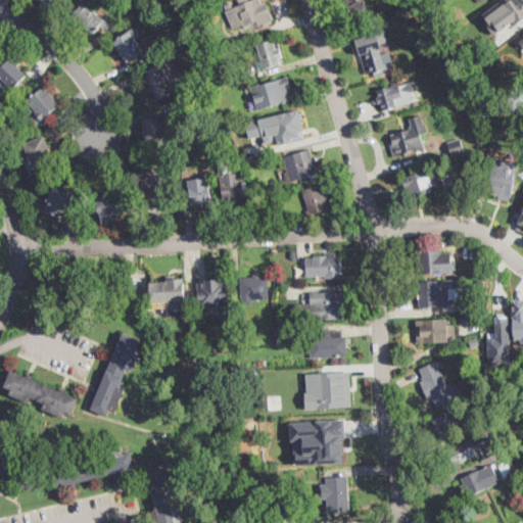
[(246,0),(226,8),(233,29),(243,24),(245,28),(252,24),(253,27),(274,18),(267,1),(263,2),(262,0),(246,0)]
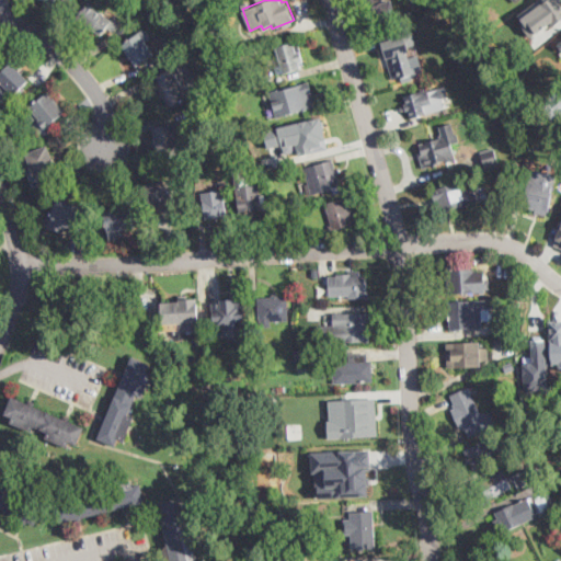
[(374,0),(380,0),(384,10),(391,7),(396,20),(374,26),(367,2),(374,0)]
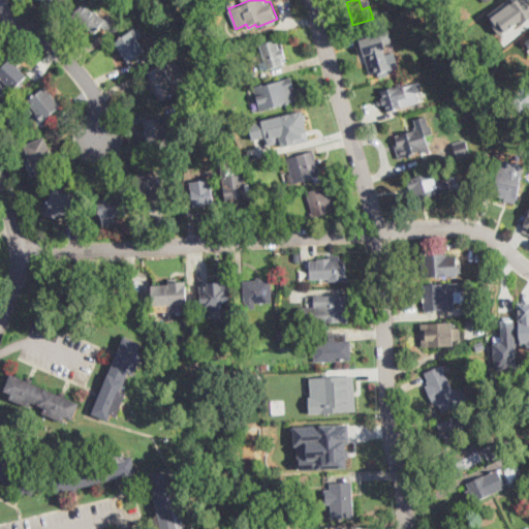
[(528,18),(522,23),(517,17),(514,19),(508,11),(511,9),(509,6),(519,0),(528,0),(528,18)]
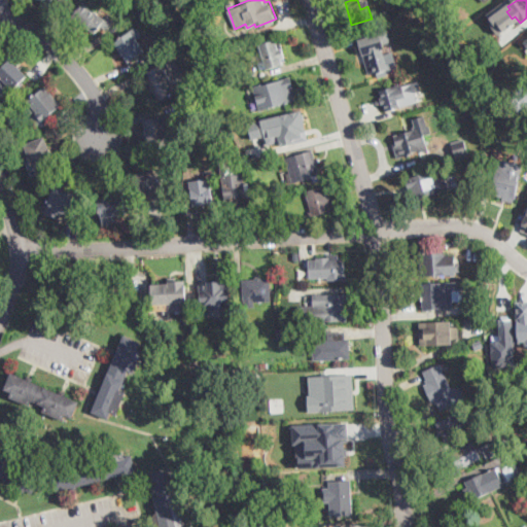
[(84,4),(105,21),(107,18),(113,21),(114,22),(107,31),(102,26),(100,28),(95,34),(86,28),(83,26),(74,19),(84,4)]
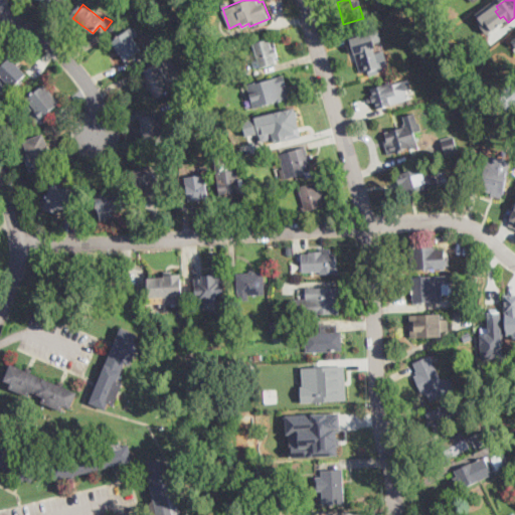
[(146,14),(141,19),(136,13),(141,8),(146,14)]
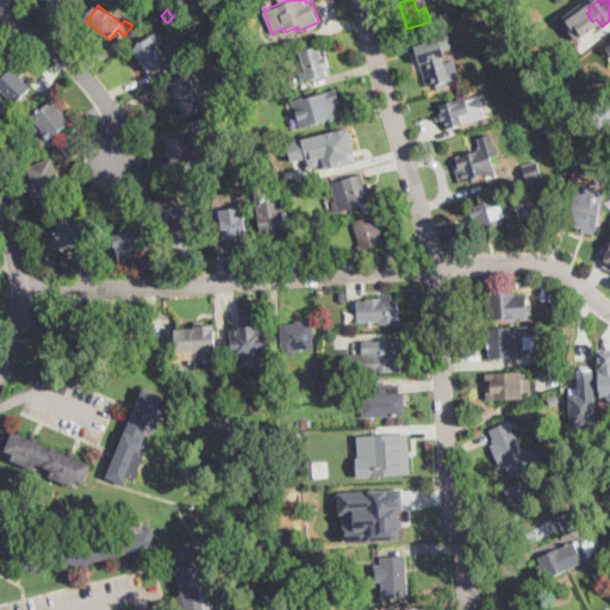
[(241,38),(231,43),(225,31),(236,26),(241,38)]
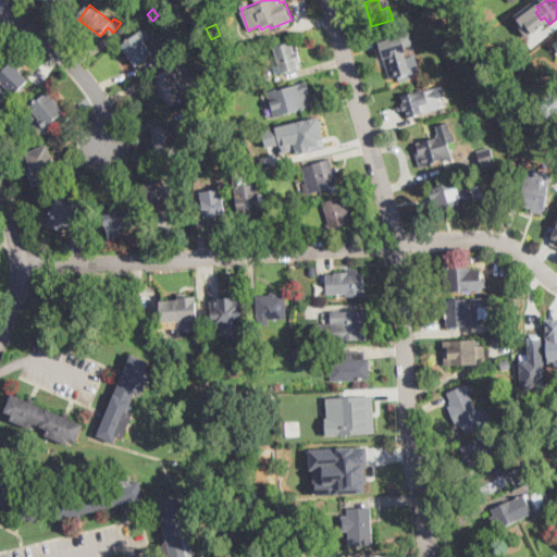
[(151,56),(137,66),(131,58),(128,54),(122,46),(145,28),(149,35),(150,37),(144,41),(153,54),(151,56)]
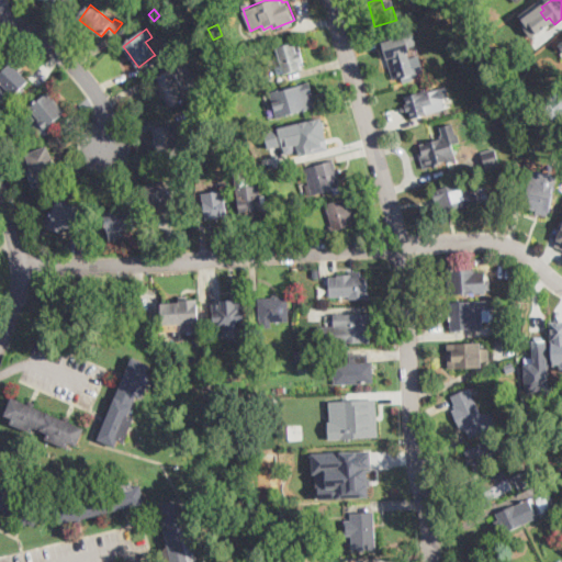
[(382,41),(393,78),(400,77),(402,82),(426,76),(419,54),(411,56),(408,52),(411,51),(409,46),(417,44),(414,32),(382,41)]
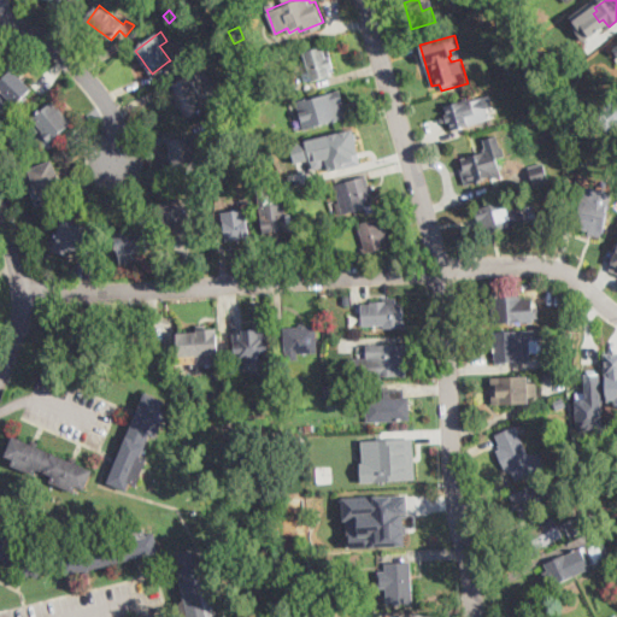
[(588,50),(582,53),(577,46),(585,42),(588,50)]
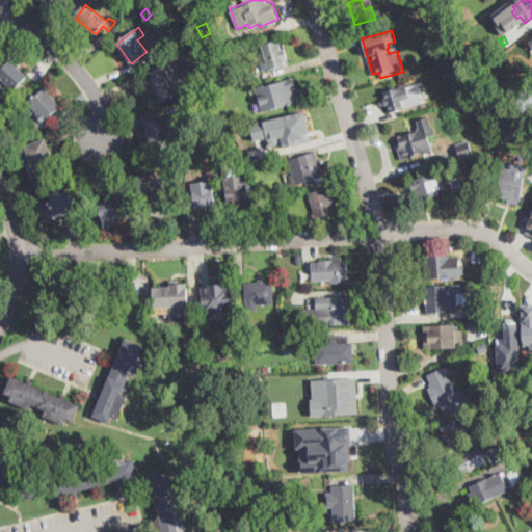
[(287,65),(264,73),(262,63),(266,62),(262,46),(283,40),(289,61),(286,62),(287,65)]
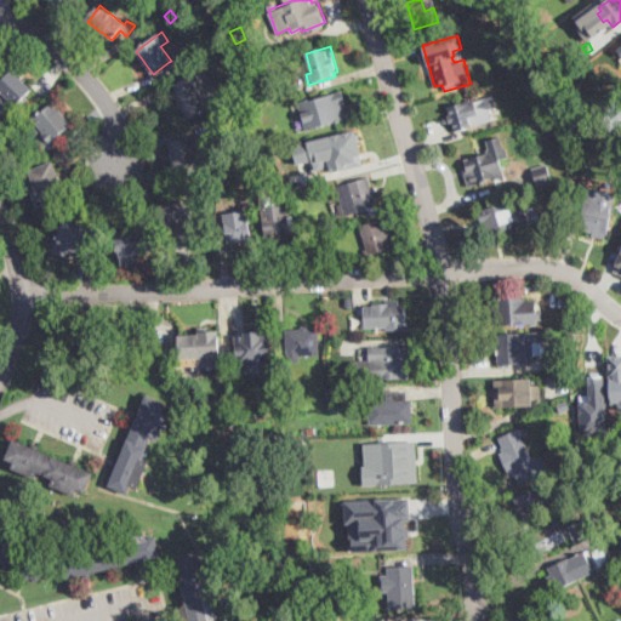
[(22,107),(20,110),(17,108),(16,107),(10,113),(9,112),(0,103),(0,84),(13,70),(34,90),(21,104),(22,107)]
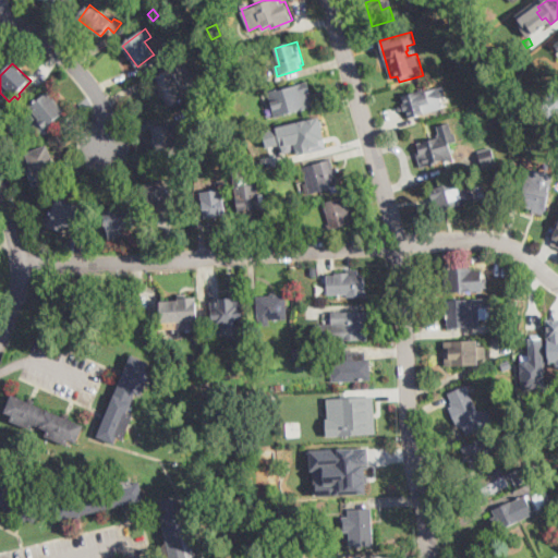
[(169,106),(157,83),(160,82),(157,76),(174,67),(183,85),(189,96),(169,106)]
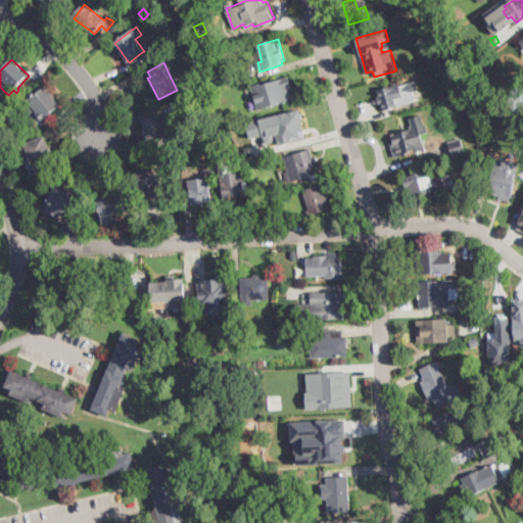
[(254,79),(241,82),(239,72),(252,69),(254,79)]
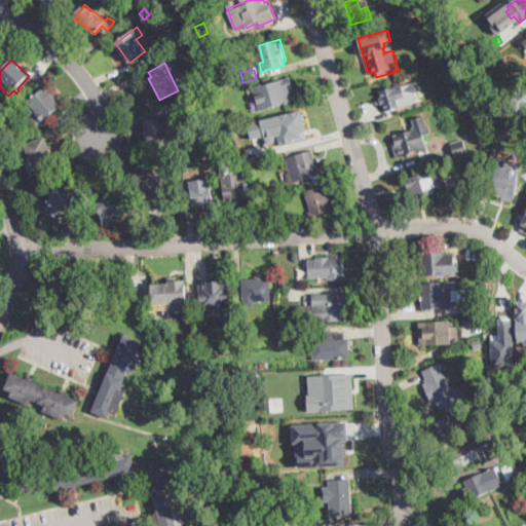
[(234,81),(226,83),(223,73),(232,71),(234,81)]
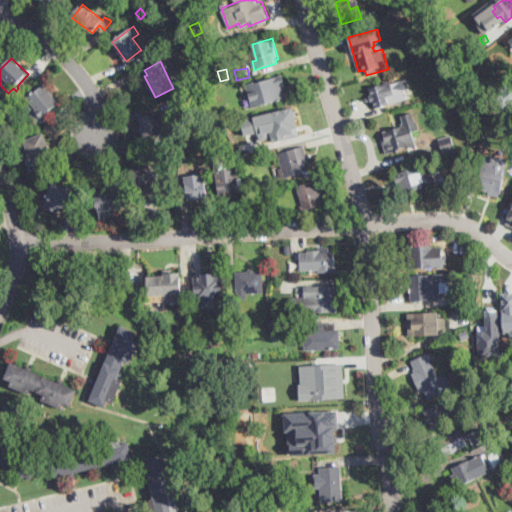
[(245,83),(252,107),(288,96),(281,74),(245,83)]
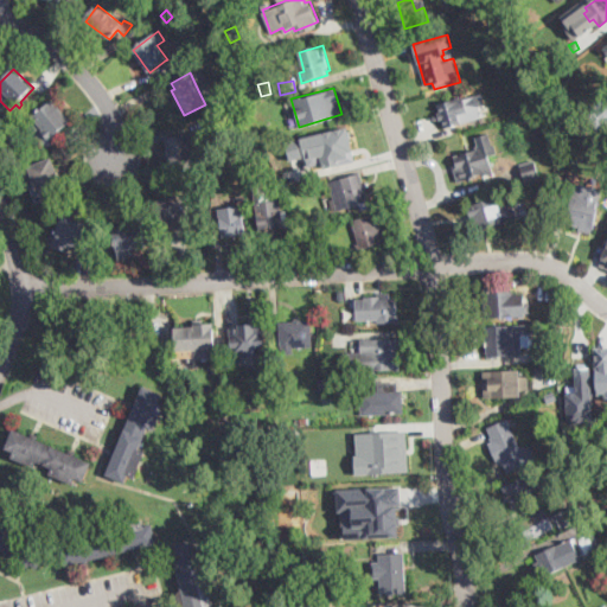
[(438,102),(440,110),(436,112),(439,120),(442,119),(445,127),(481,116),(478,106),(486,103),(483,91),(438,102)]
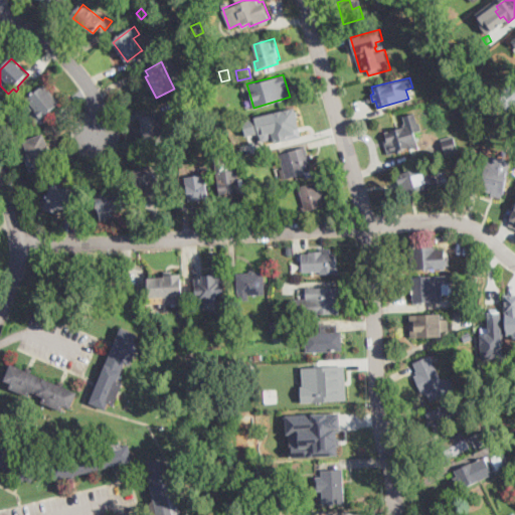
[(42,118),(37,123),(26,108),(30,105),(27,100),(46,84),(52,94),(54,96),(59,103),(41,117),(42,118)]
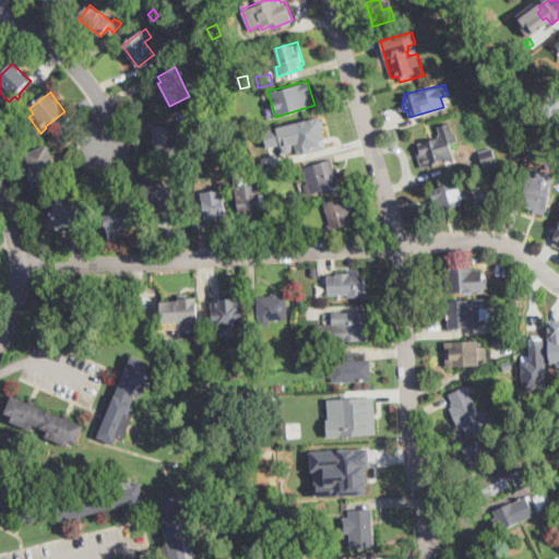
[(544,119),(536,123),(532,116),(539,111),(544,119)]
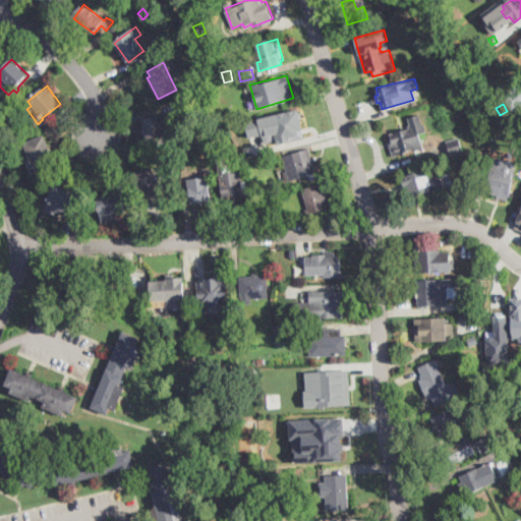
[(245,120),(248,137),(275,132),(278,143),(306,137),(299,108),(245,120)]
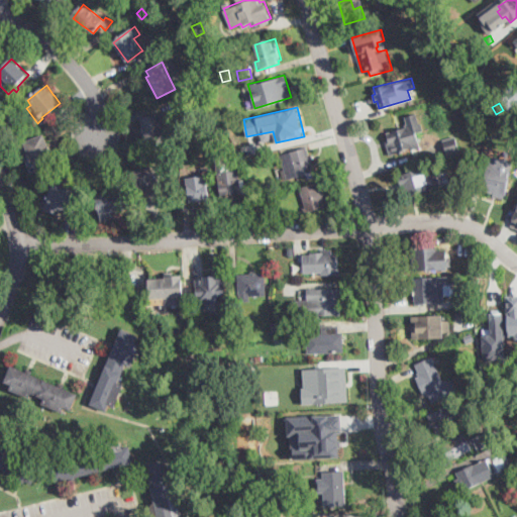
[(165,143),(146,145),(142,117),(164,114),(165,124),(163,125),(165,143)]
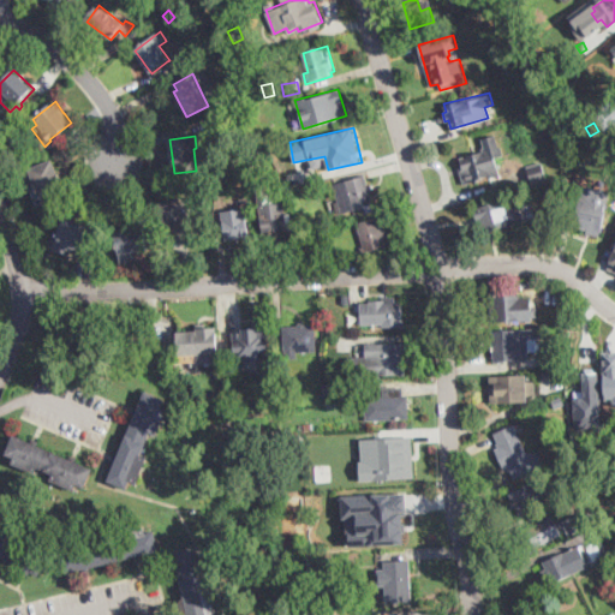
[(496,136),(499,148),(501,148),(503,156),(496,159),(501,174),(464,185),(459,169),(463,168),(460,159),(487,153),(483,139),(496,136)]
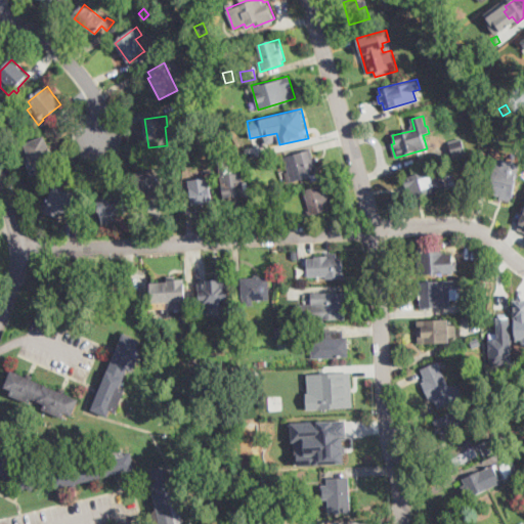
[(227,137),(219,139),(215,127),(223,124),(227,137)]
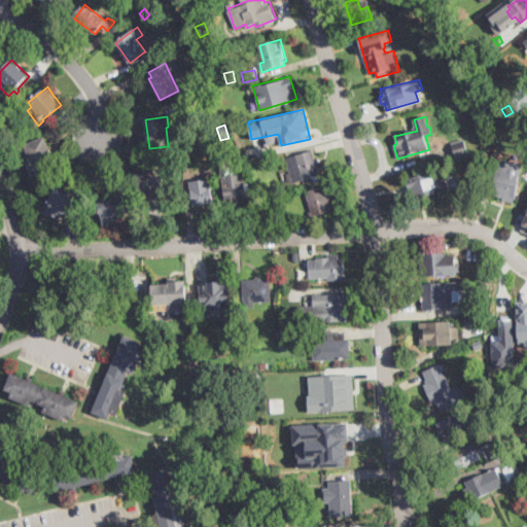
[(207,141),(192,144),(191,135),(205,132),(207,141)]
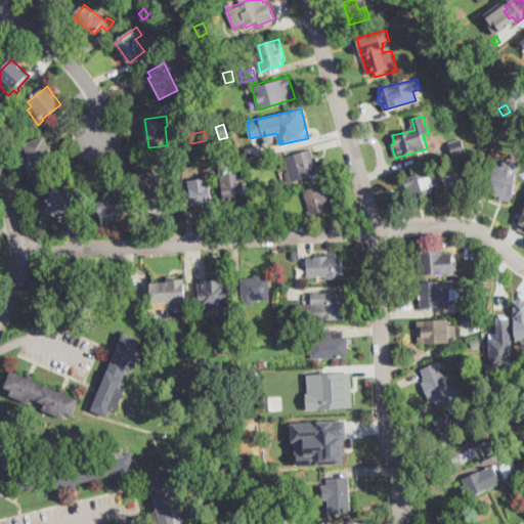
[(51,175),(39,179),(37,174),(30,157),(25,144),(27,143),(45,136),(50,149),(51,153),(55,165),(48,168),(51,175)]
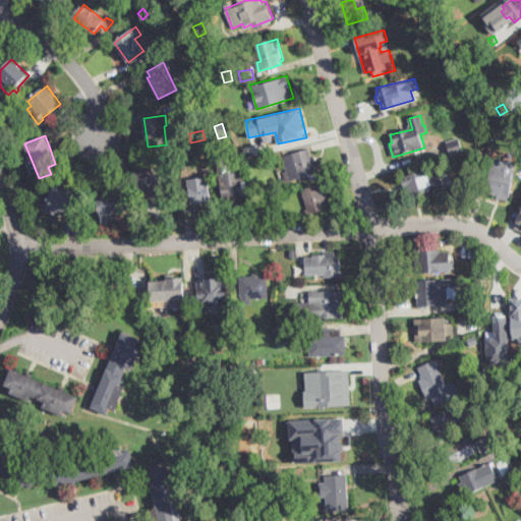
[(466,152),(449,156),(445,143),(462,139),(466,152)]
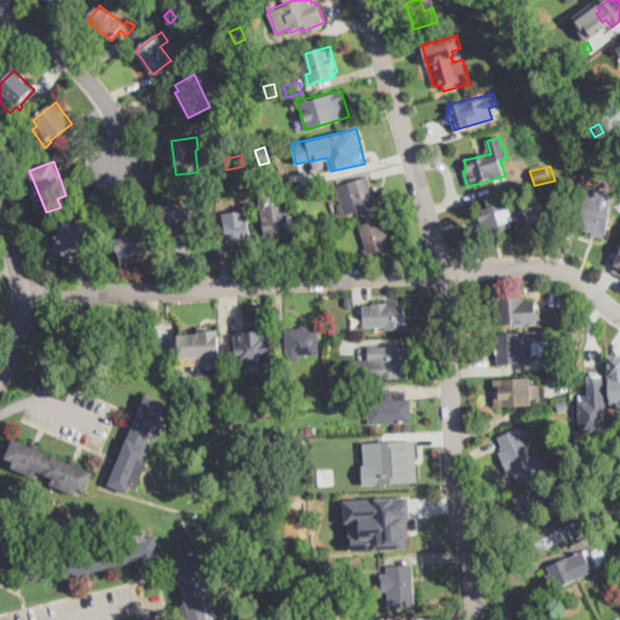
[(379,212),(369,216),(367,210),(346,216),(338,185),(368,176),(379,212)]
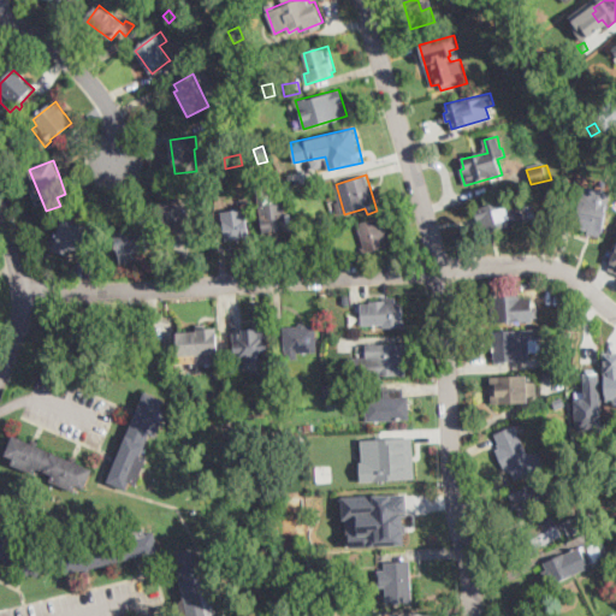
[(268,197),(273,196),(274,203),(284,202),(289,234),(265,237),(255,182),(266,181),(268,197)]
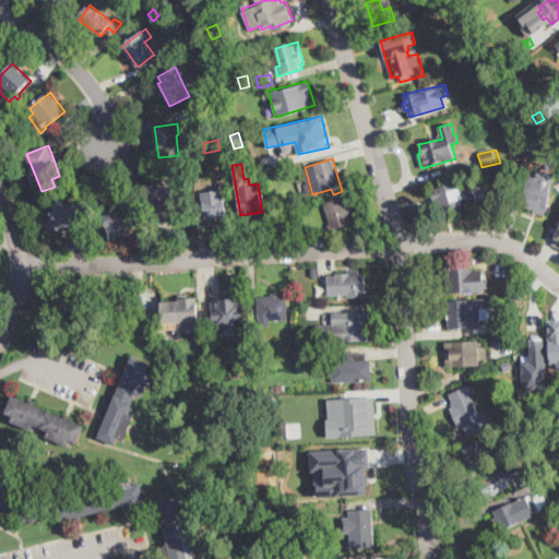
[(548,176),(546,183),(550,185),(544,215),(534,213),(534,209),(521,206),(526,179),(535,181),(537,173),(548,176)]
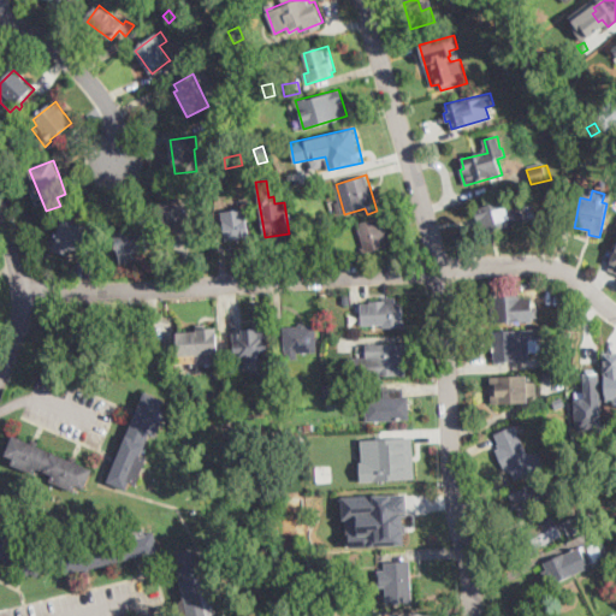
[(207,196),(203,203),(194,200),(196,193),(207,196)]
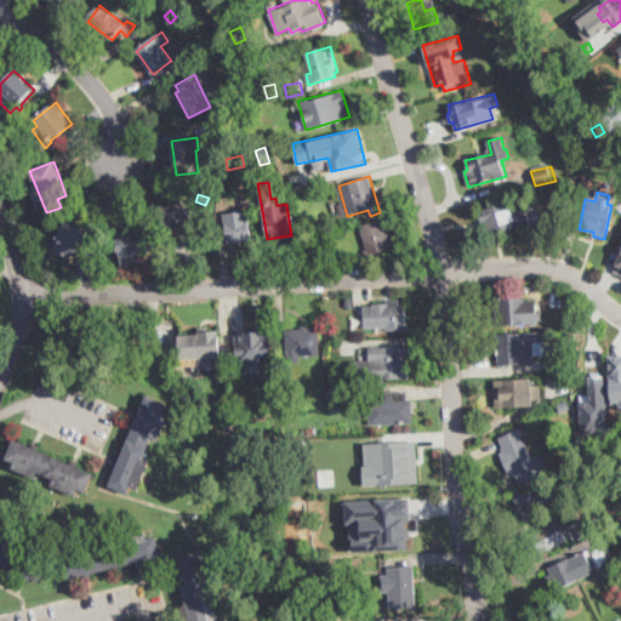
[(175,239),(155,211),(177,195),(197,223),(175,239)]
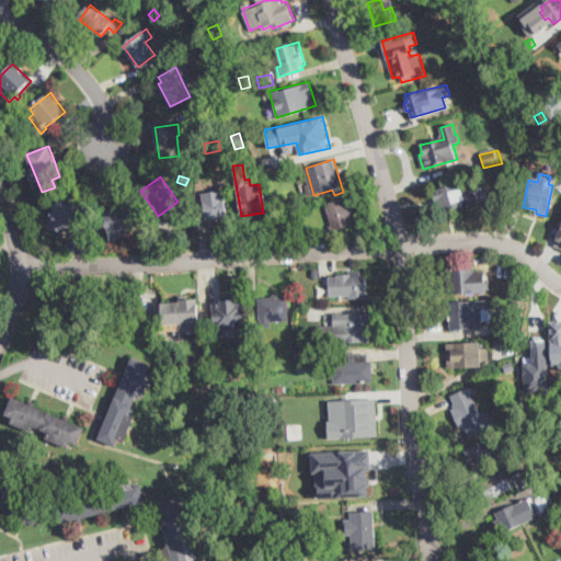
[(460,183),(461,187),(465,187),(468,198),(466,198),(467,205),(450,209),(451,216),(449,216),(446,217),(445,212),(442,213),(438,201),(441,199),(438,190),(460,183)]
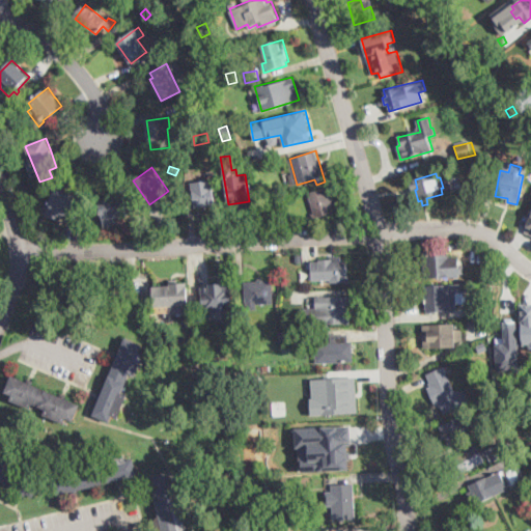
[(213,206),(194,207),(192,182),(212,180),(213,206)]
